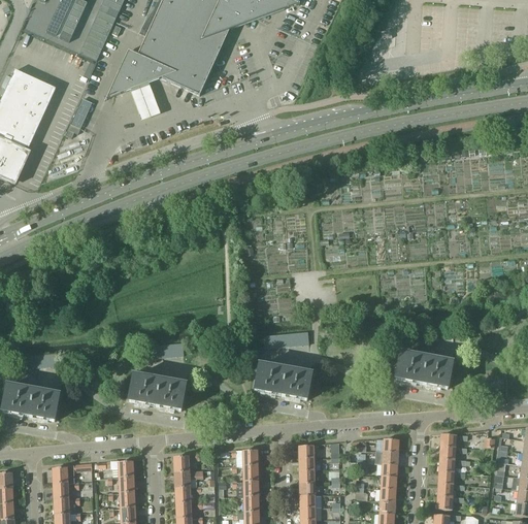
[(69,40),(87,0),(59,0),(46,29),(69,40)]
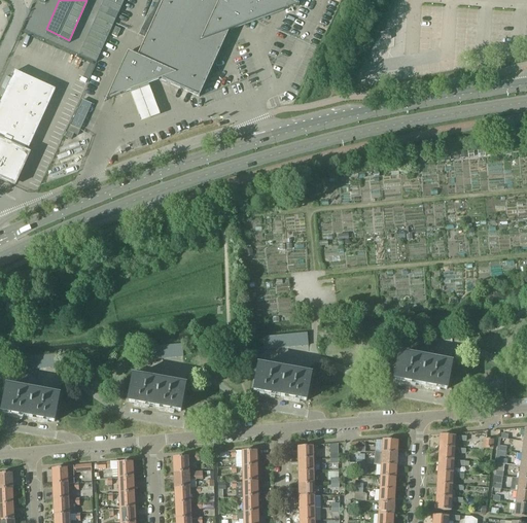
[(118,9),(120,4),(112,0),(102,0),(101,2),(118,9)]
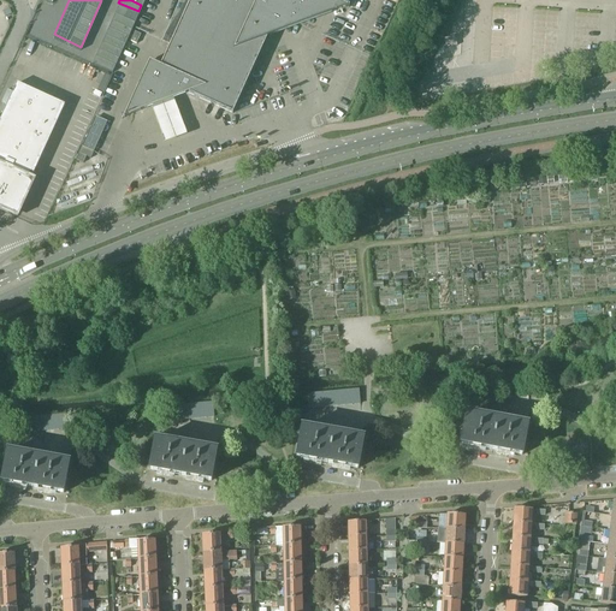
[(188,0),(160,61),(149,57),(124,113),(188,88),(232,108),(267,33),(348,3),(343,0),(188,0)]
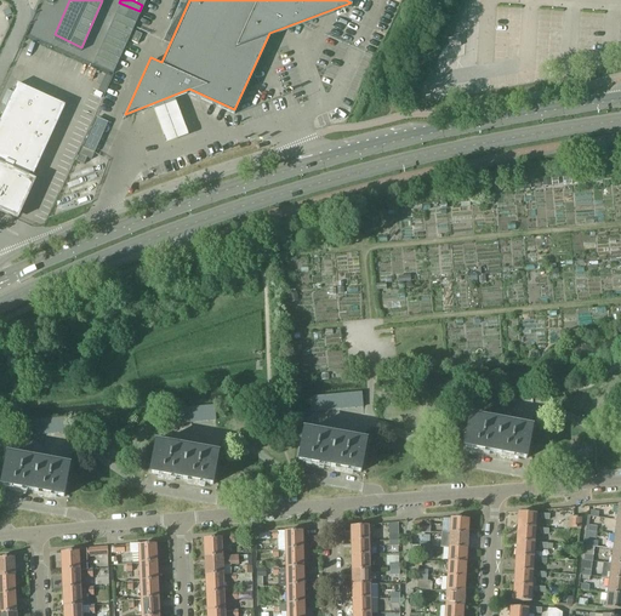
[(117,10),(136,18),(140,11),(119,3),(117,10)]
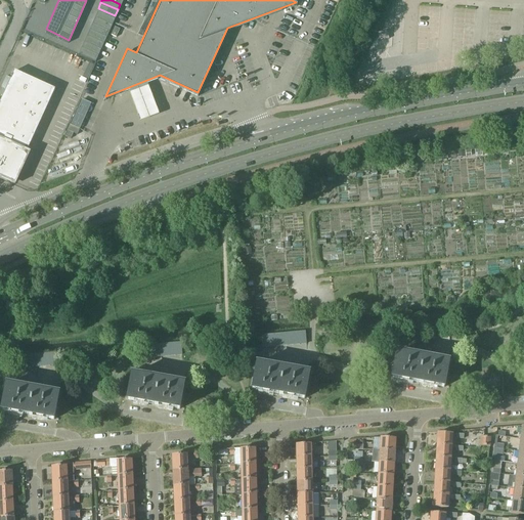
[(95,14),(112,22),(115,15),(98,8),(95,14)]
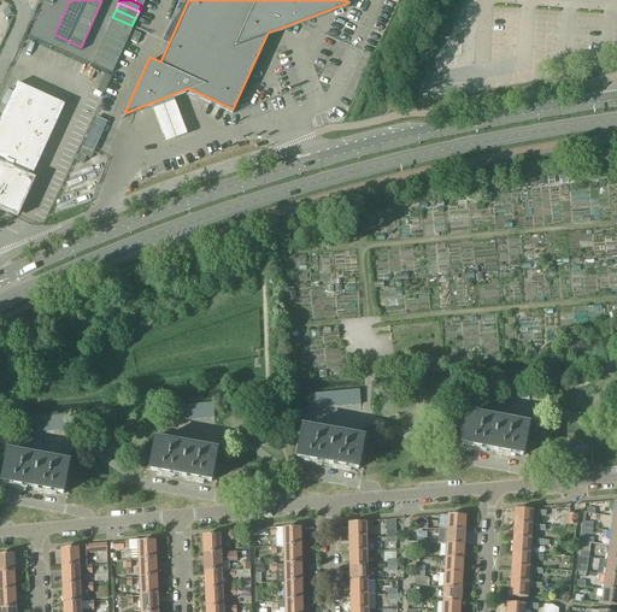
[(131,25),(112,17),(109,24),(129,33),(131,25)]
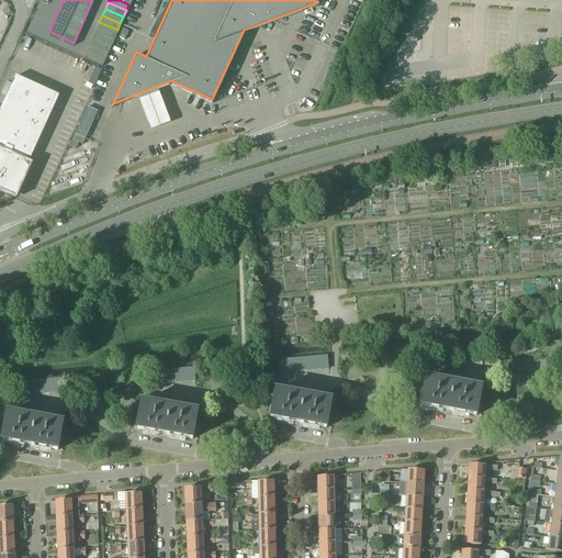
[(97,29),(114,36),(117,30),(99,22),(97,29)]
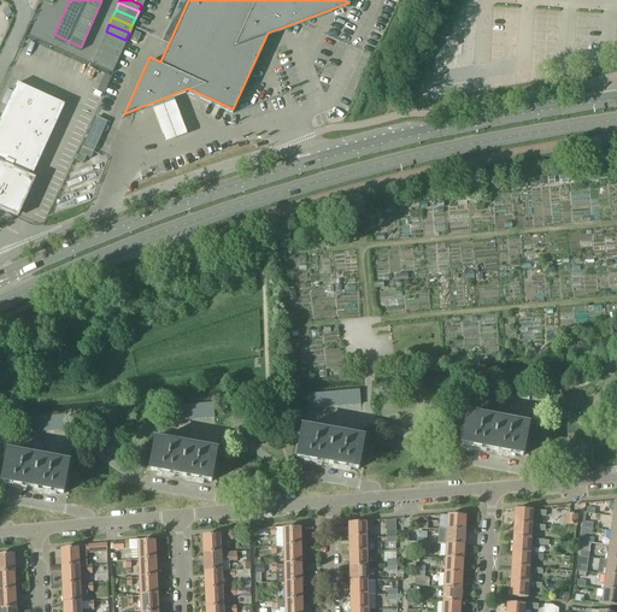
[(136,40),(141,30),(135,28),(130,36),(136,40)]
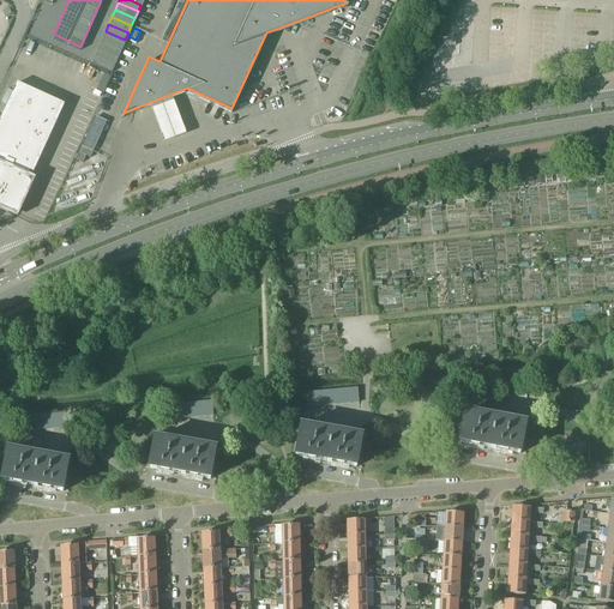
[(102,38),(121,47),(125,40),(106,31),(102,38)]
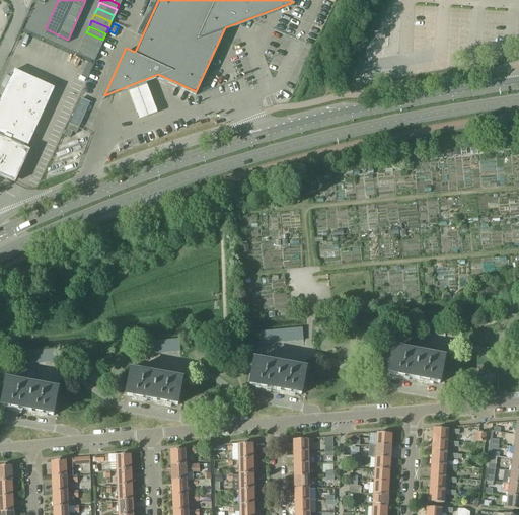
[(100,46),(102,40),(86,32),(83,38),(100,46)]
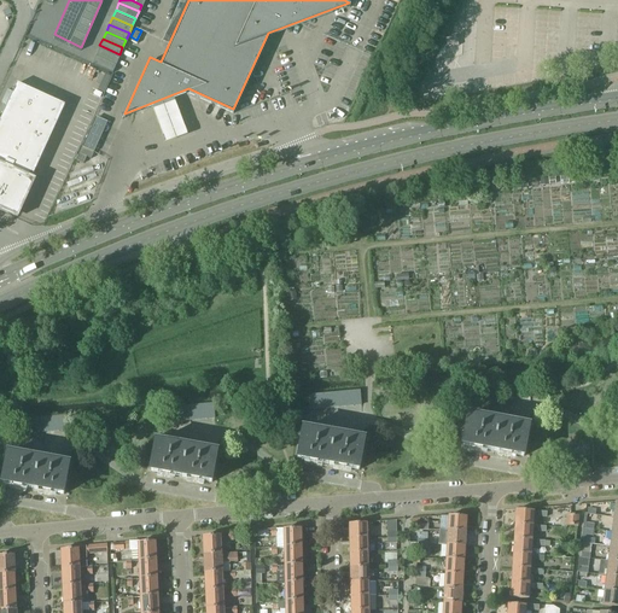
[(120,54),(99,45),(97,52),(116,62),(120,54)]
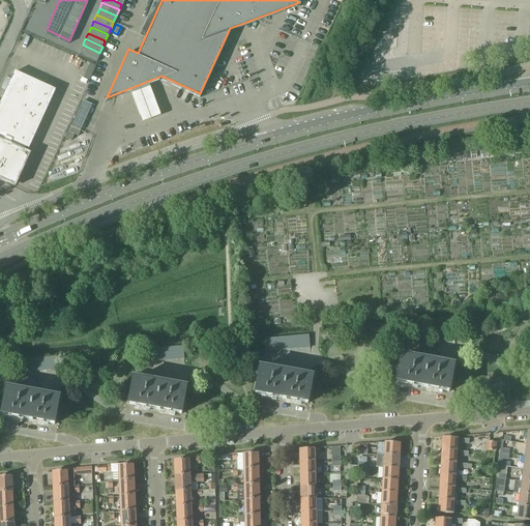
[(99,53),(83,45),(80,51),(96,59),(99,53)]
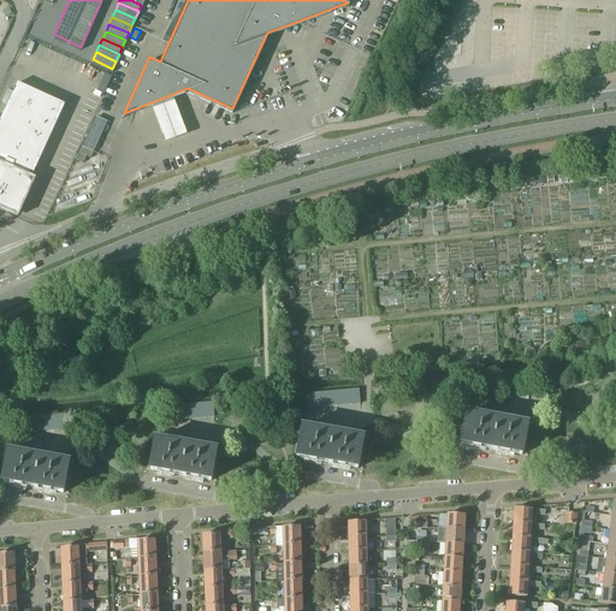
[(457,61),(448,61),(446,73),(456,73),(457,61)]
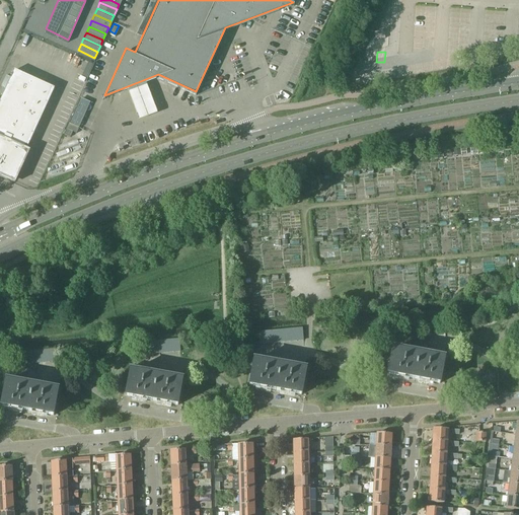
[(14,66),(0,96),(0,171),(12,177),(15,179),(29,147),(26,146),(55,84),(14,66)]
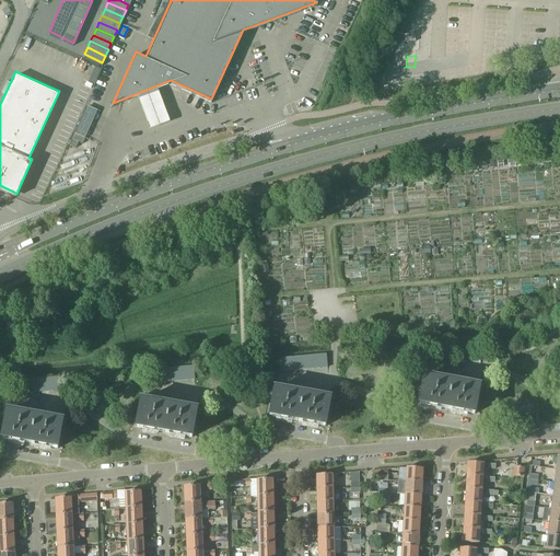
[(158,89),(138,96),(149,127),(170,119),(158,89)]
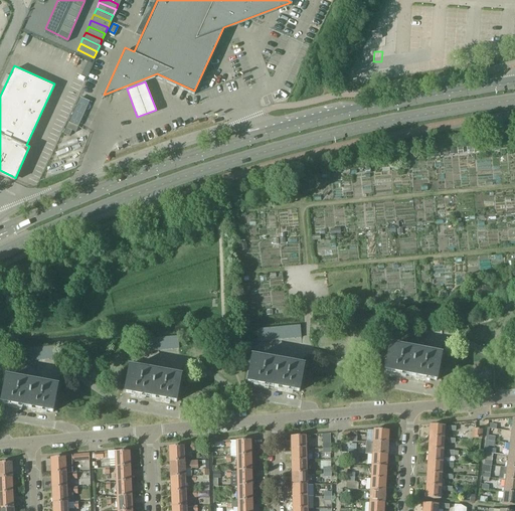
[(402,370),(410,372),(415,347),(389,342),(384,367),(395,369),(394,371),(401,372),(402,370)]
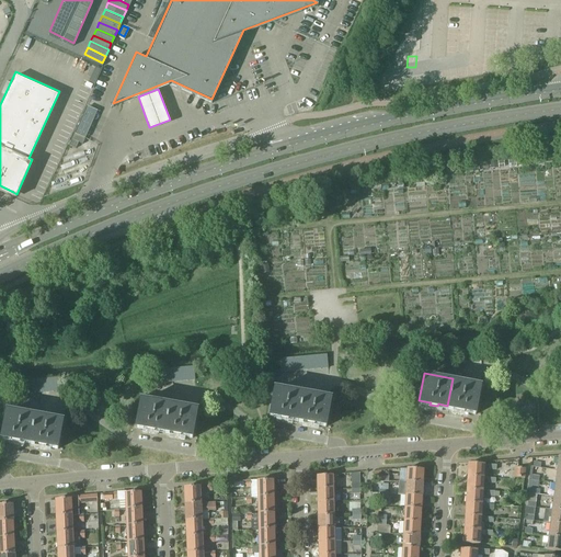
[(453,378),(447,406),(457,407),(456,410),(464,411),(464,408),(476,410),(481,384),(453,378)]
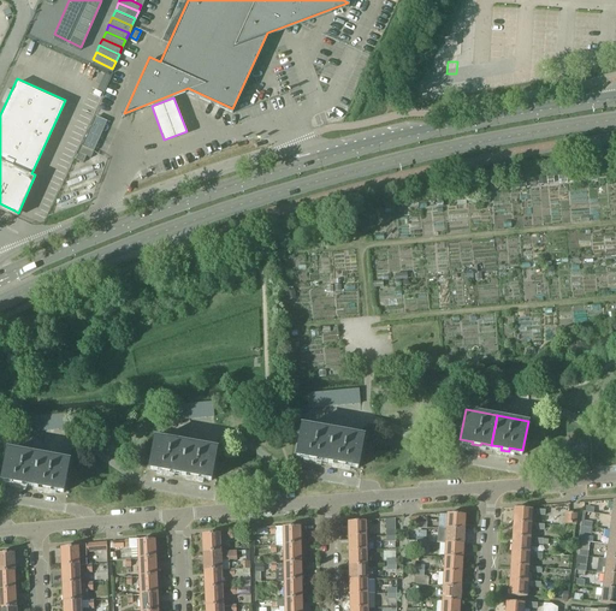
[(317,456),(327,458),(332,429),(301,423),(296,452),(308,455),(308,458),(317,460),(317,456)]
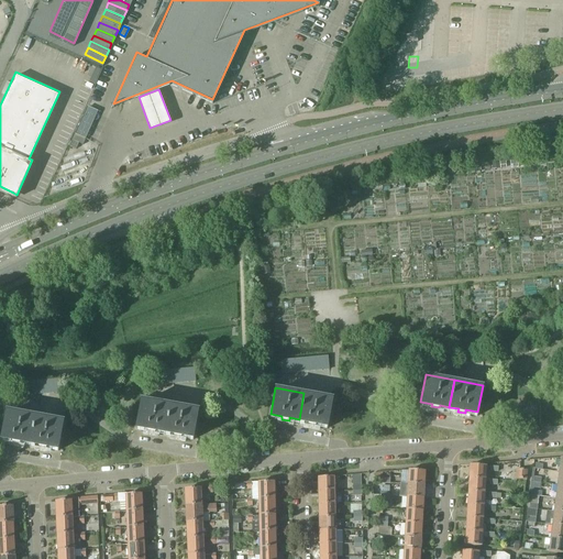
[(304,393),(299,419),(308,420),(308,424),(315,425),(316,423),(328,425),(332,397),(304,393)]
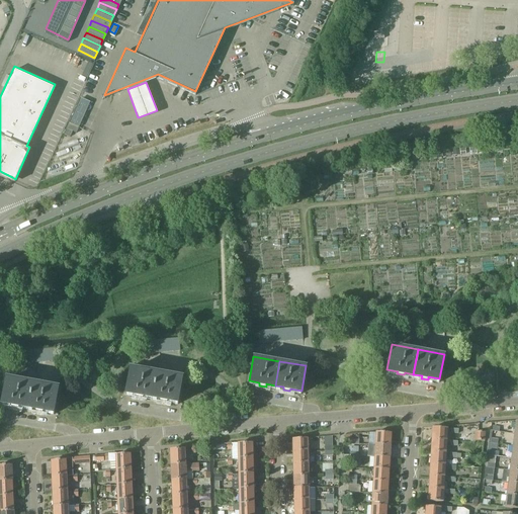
[(143,395),(152,396),(156,371),(130,366),(125,392),(137,394),(136,396),(143,397),(143,395)]
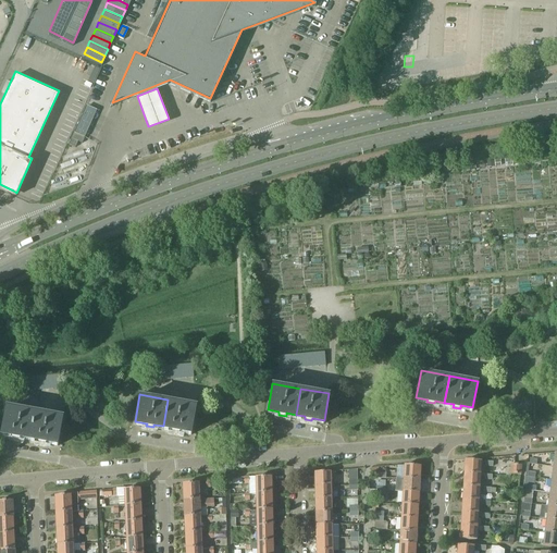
[(168,400),(163,426),(173,428),(172,430),(180,431),(180,429),(192,431),(196,405),(168,400)]
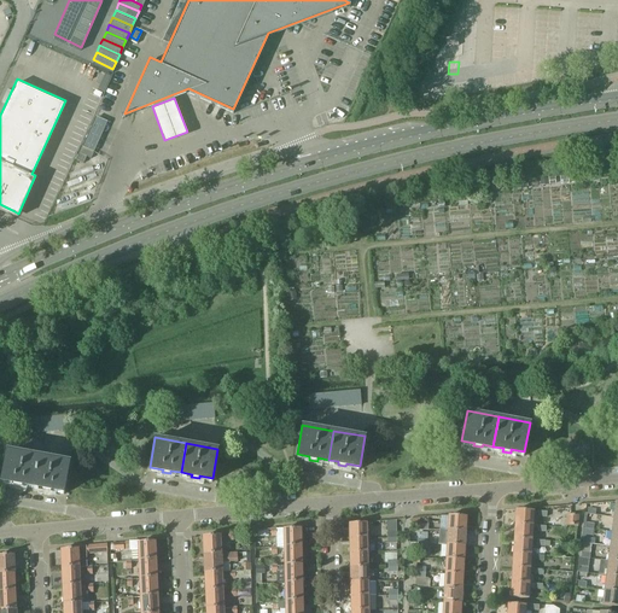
[(22,483),(33,484),(39,455),(7,449),(1,479),(15,480),(13,484),(22,485),(22,483)]
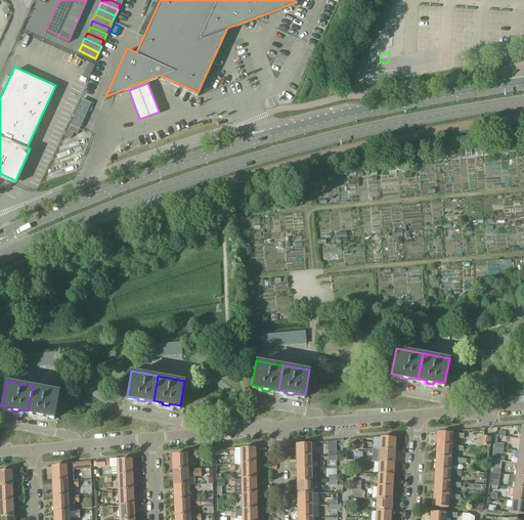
[(33,386),(28,410),(37,413),(36,415),(43,417),(43,414),(54,416),(59,391),(33,386)]
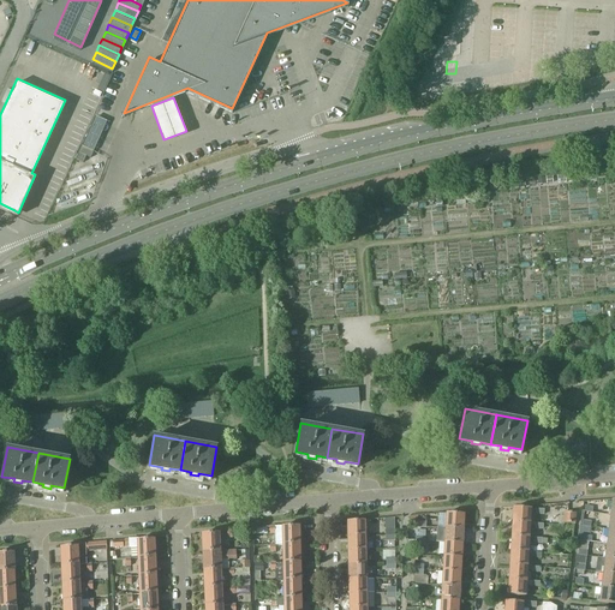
[(513,503),(513,519),(531,519),(531,504),(514,503),(513,503)]
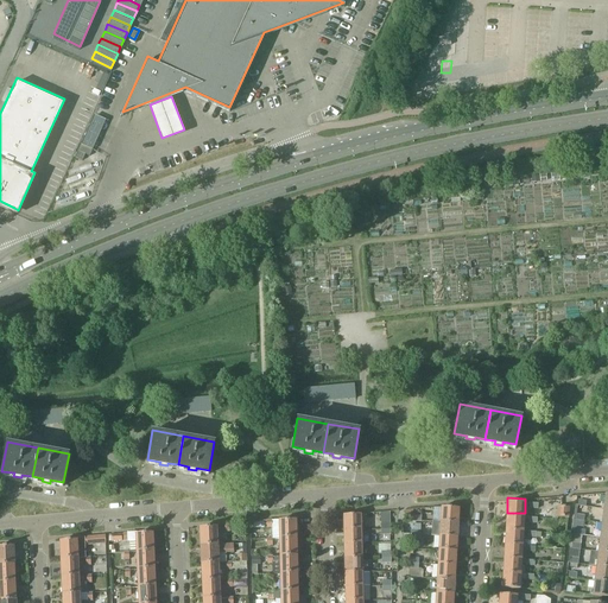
[(558,501),(558,502),(558,511),(568,512),(568,501),(558,501)]
